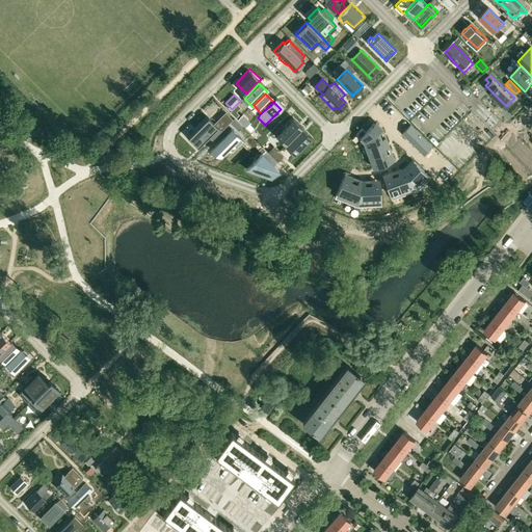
[(233,108),(230,111),(236,117),(239,114),(233,108)]
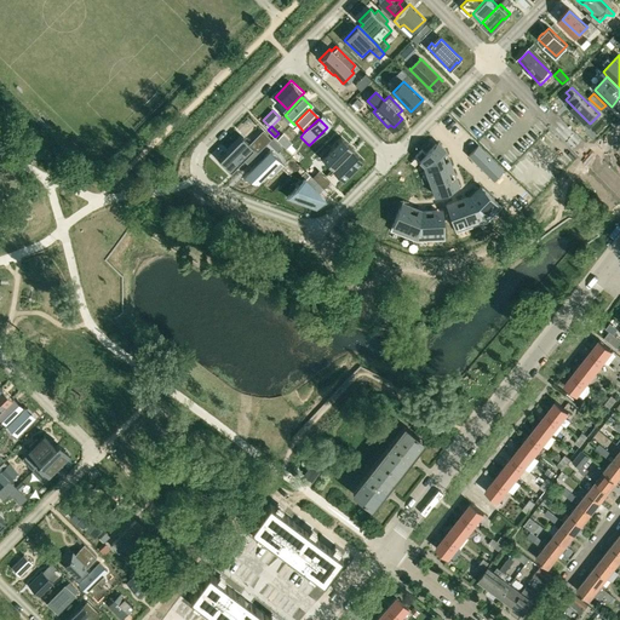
[(242,137),(219,160),(231,172),(244,158),(248,162),(271,139),(263,131),(251,144),(242,137)]
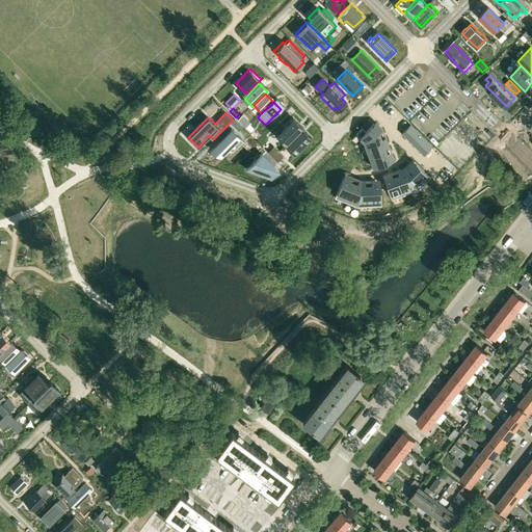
[(283,128),(275,135),(287,147),(303,130),(303,129),(294,120),(285,129),(283,128)]
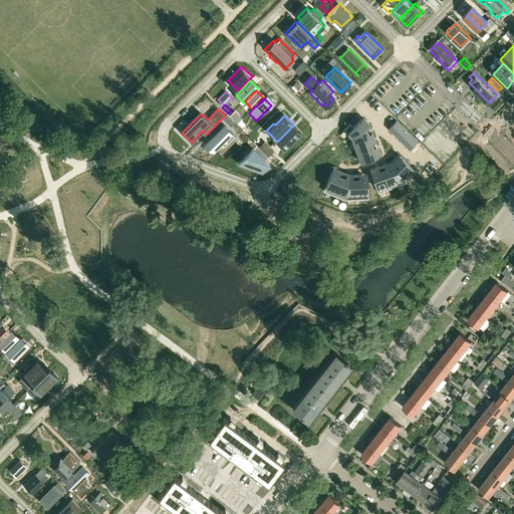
[(397,120),(389,129),(407,148),(416,139),(397,120)]
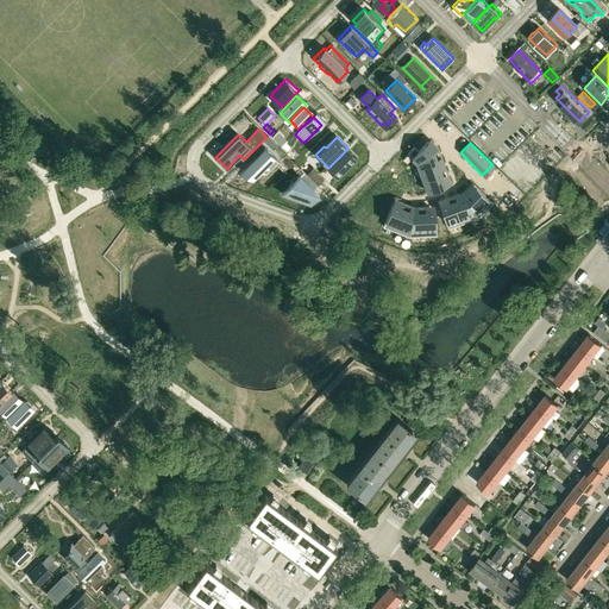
[(426,144),(412,157),(416,162),(419,167),(437,159),(433,151),(429,148),(426,144)]
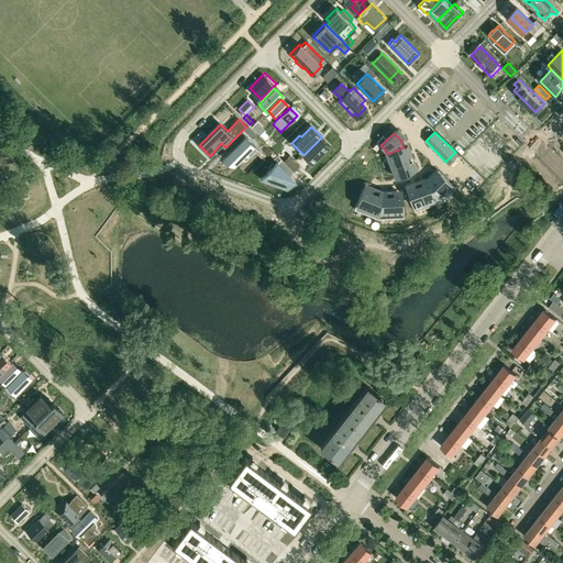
[(245,136),(223,158),(236,165),(241,161),(246,162),(252,156),(249,153),(254,147),(245,136)]
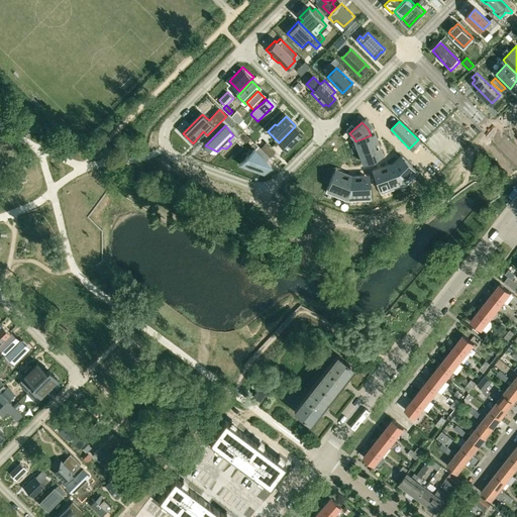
[(279,142),(278,142),(287,151),(304,135),(295,126),(279,142)]
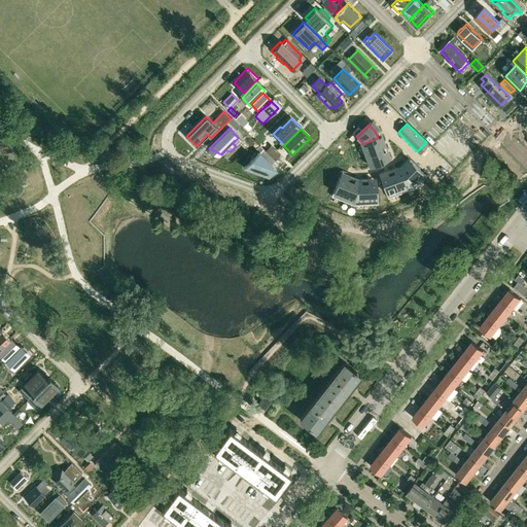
[(378,138),(362,144),(365,154),(382,149),(381,146),(378,138)]
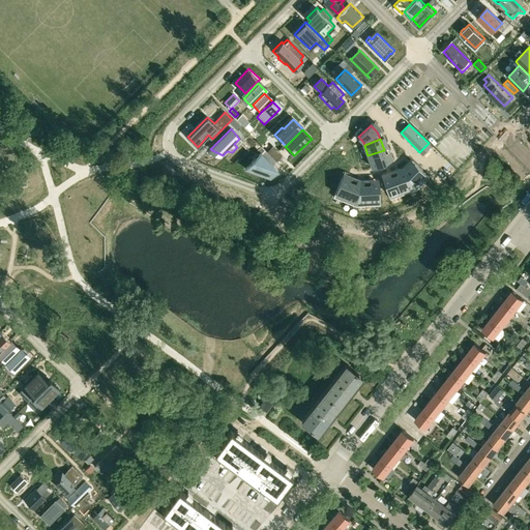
[(271,156),(277,150),(272,145),(266,152),(271,156)]
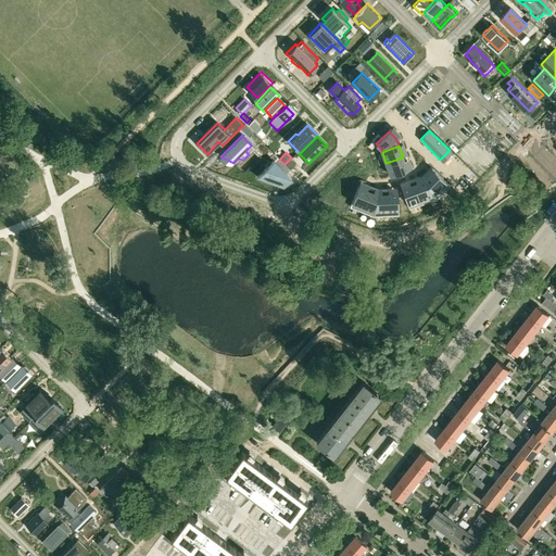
[(291,158),(285,164),(290,169),(297,163),(291,158)]
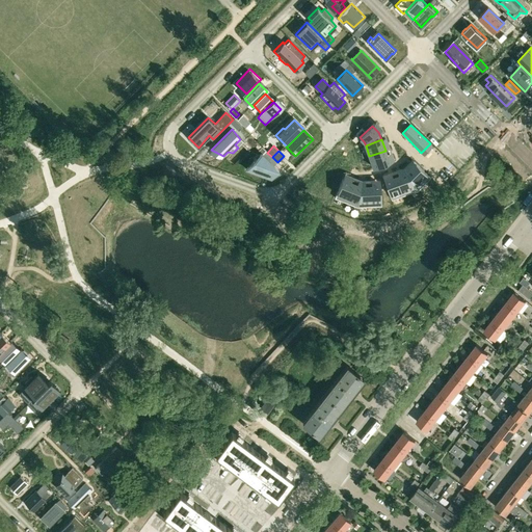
[(386,151),(369,156),(373,167),(390,162),(387,154),(386,151)]
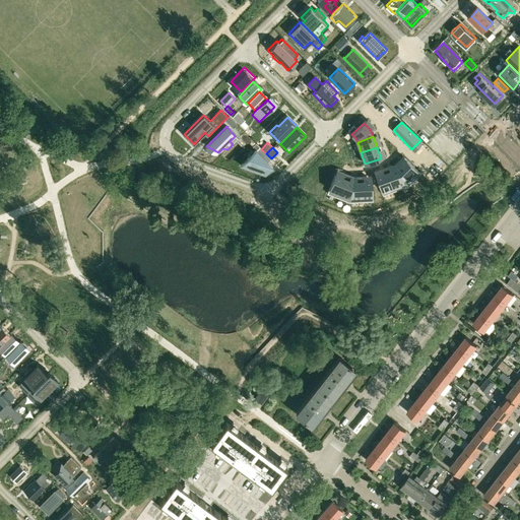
[(261,148),(258,151),(268,161),(271,158),(266,153),(261,149),(261,148)]
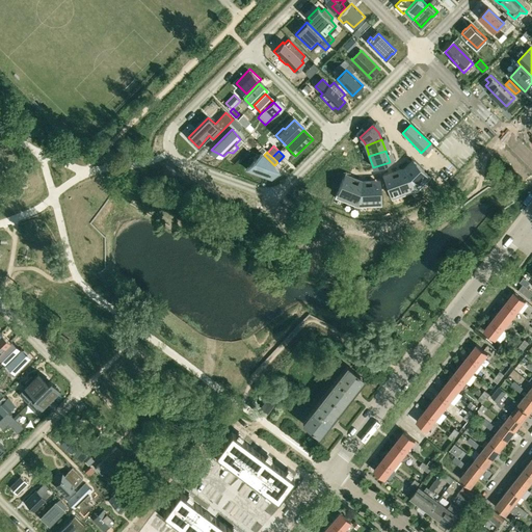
[(262,153),(246,168),(257,173),(257,171),(263,174),(263,175),(271,178),(278,170),(274,165),(264,155),(262,153)]
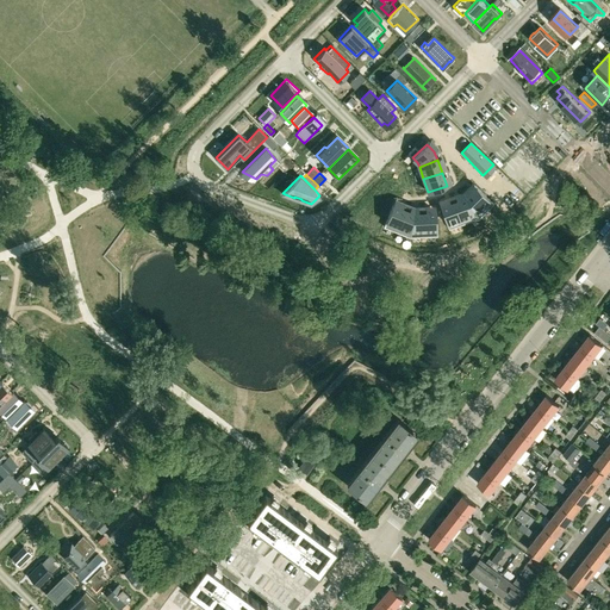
[(474,190),(467,197),(478,213),(491,200),(477,186),(474,190)]
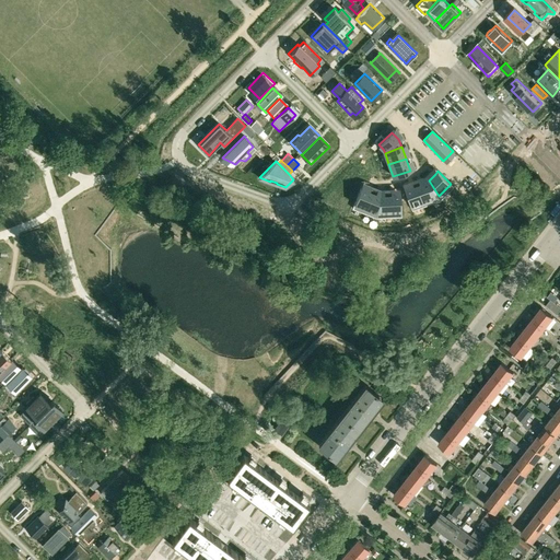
[(420,184),(417,185),(422,201),(439,196),(429,181),(420,184)]
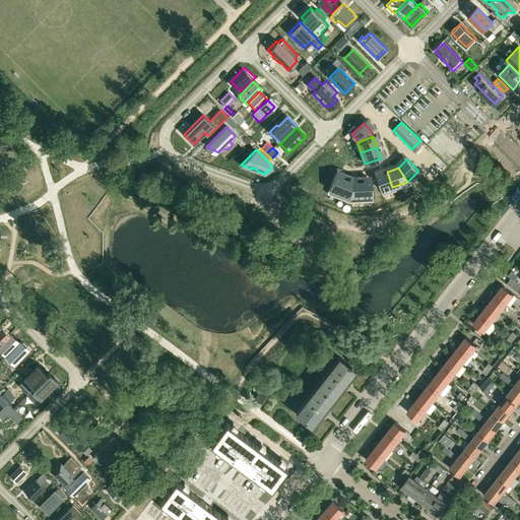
[(384,173),(376,176),(382,191),(389,188),(392,187),(387,172),(384,173)]
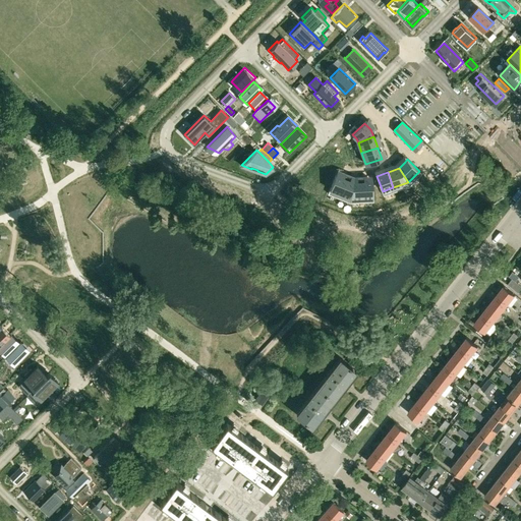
[(335,174),(329,189),(340,194),(346,179),(343,177),(335,174)]
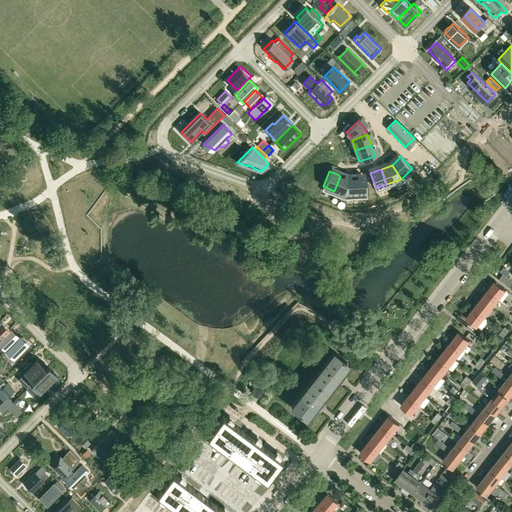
[(340,176),(334,191),(344,195),(347,178),(343,177),(340,176)]
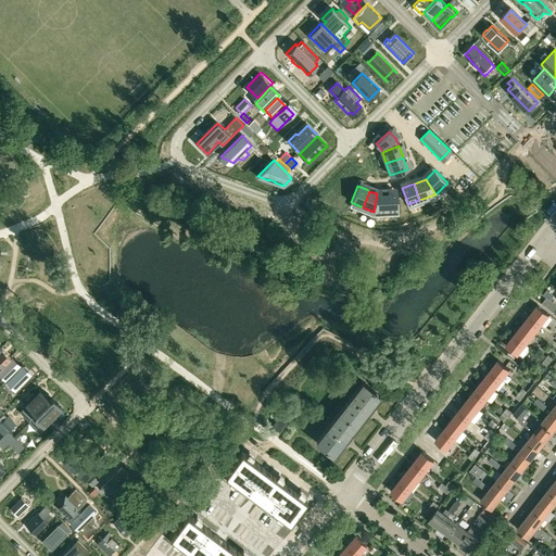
[(388,193),(384,193),(386,211),(399,210),(397,192),(388,193)]
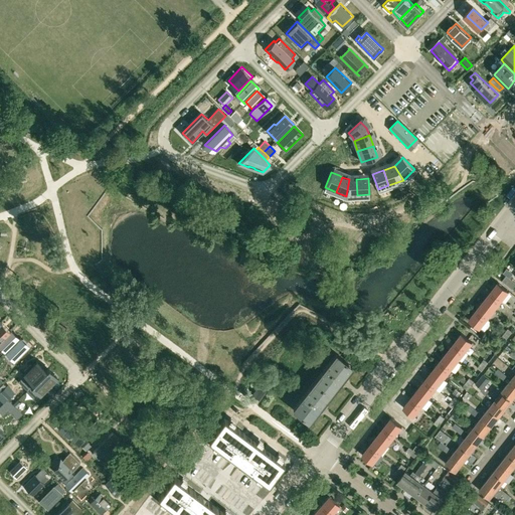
[(349,179),(346,196),(357,195),(356,179),(353,179),(349,179)]
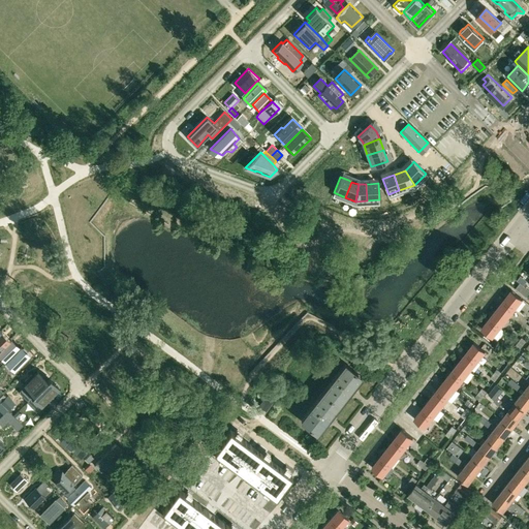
[(528,289),(520,283),(516,288),(527,297),(528,293),(528,289)]
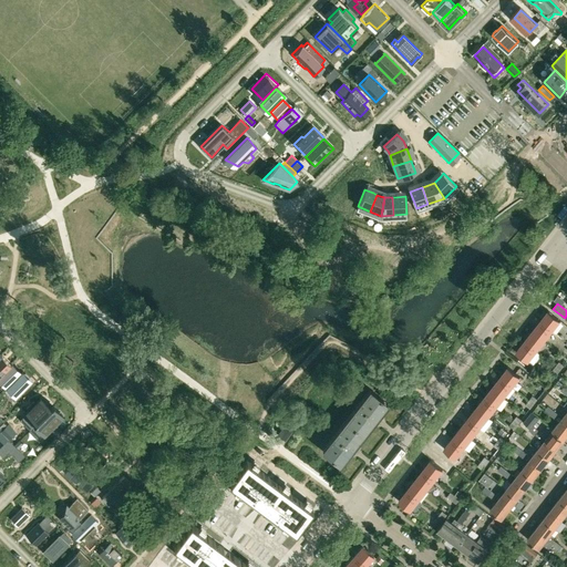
[(560,320),(548,311),(540,321),(552,330),(560,320)]
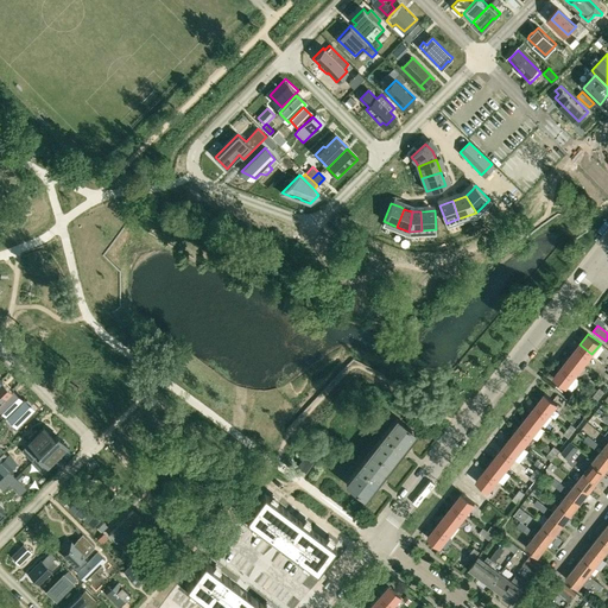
[(580,344),(570,355),(583,366),(591,354),(580,344)]
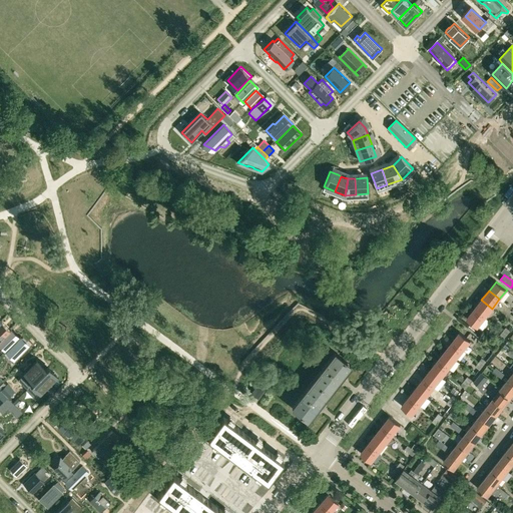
[(481,300),(474,309),(485,318),(492,309),(481,300)]
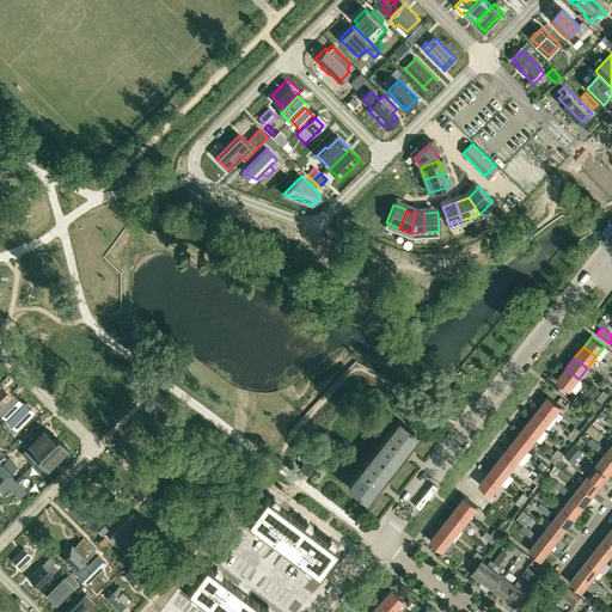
[(570,390),(579,379),(565,368),(557,380),(570,390)]
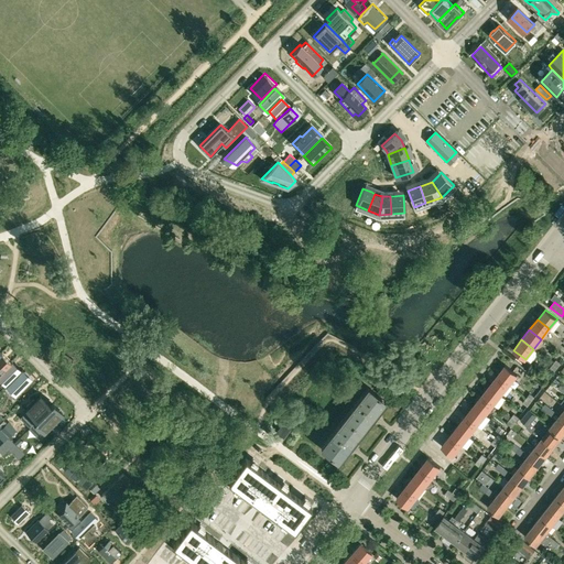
[(2,353),(0,354),(0,372),(11,361),(2,353)]
